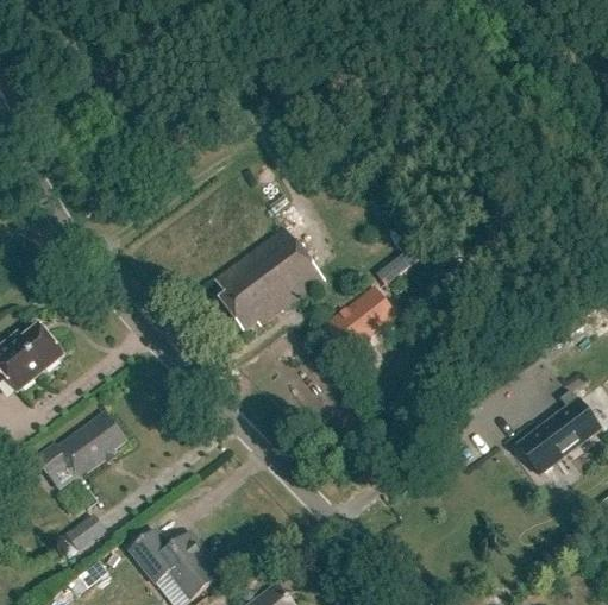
[(281,312),(324,281),(284,227),(213,279),(225,295),(219,300),(244,332),(256,322),(258,326),(280,310),(281,312)]
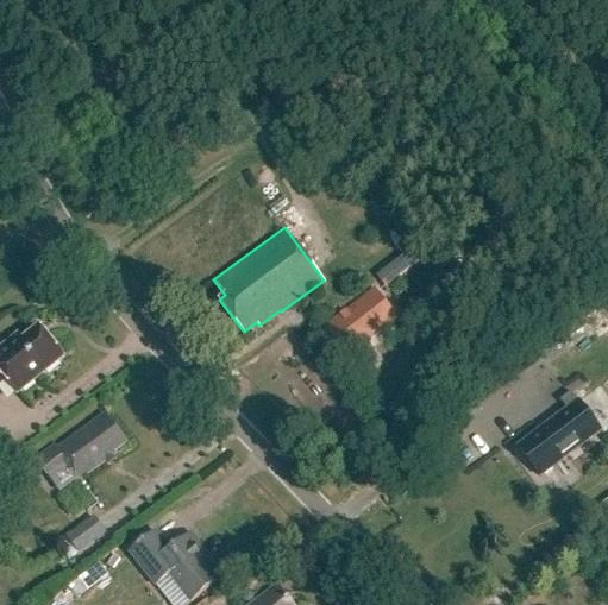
[(375,266),(382,281),(417,264),(409,250),(375,266)]
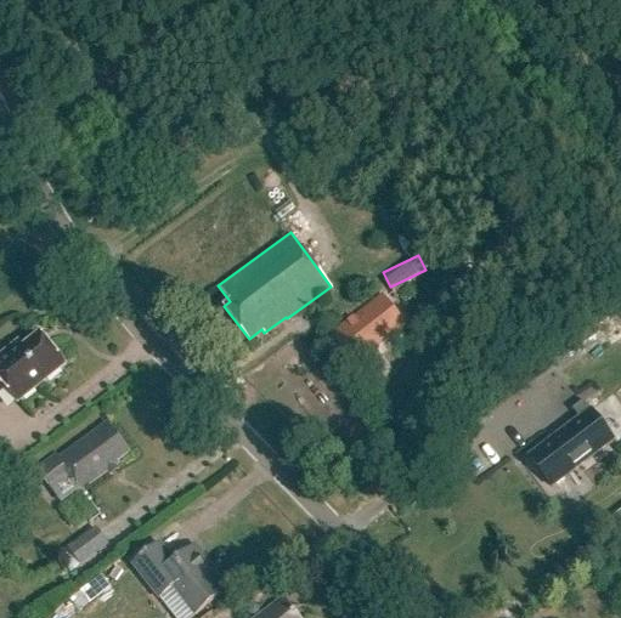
[(405,325),(380,293),(329,330),(342,346),(354,363),(405,325)]
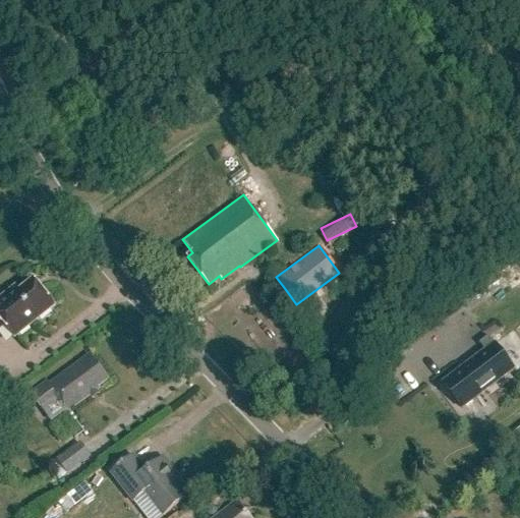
[(42,288),(33,278),(18,289),(14,284),(0,295),(0,325),(4,323),(13,335),(53,303),(51,300),(52,296),(46,289),(42,288)]
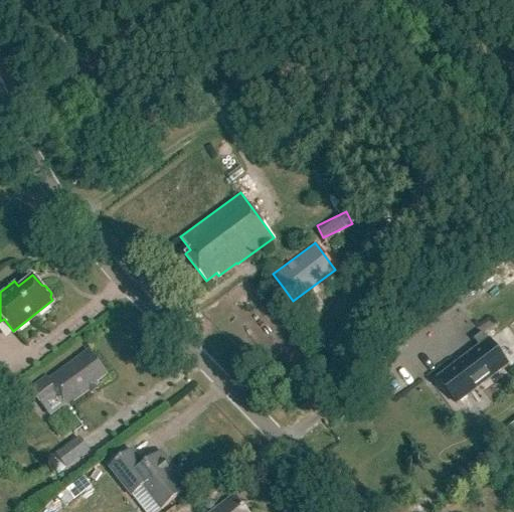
[(456,401),(507,363),(480,328),(471,335),(478,344),(437,376),(456,401)]
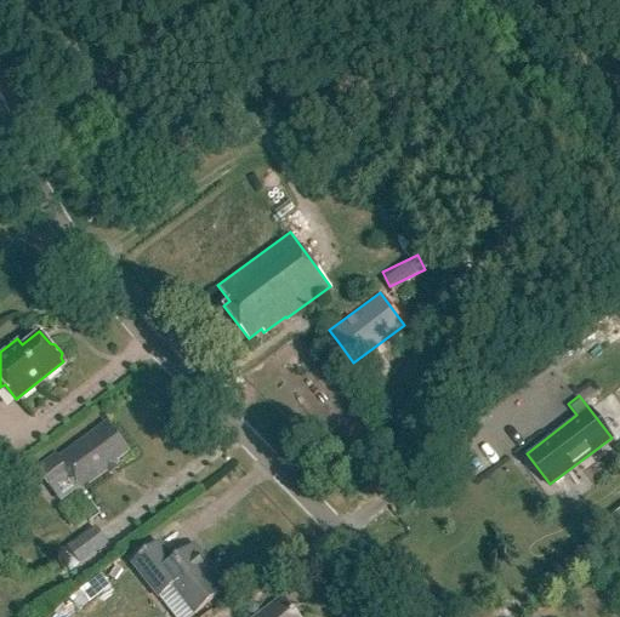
[(115,460),(128,450),(107,421),(58,456),(56,452),(35,467),(50,486),(51,485),(62,500),(79,486),(80,487),(117,461),(115,460)]
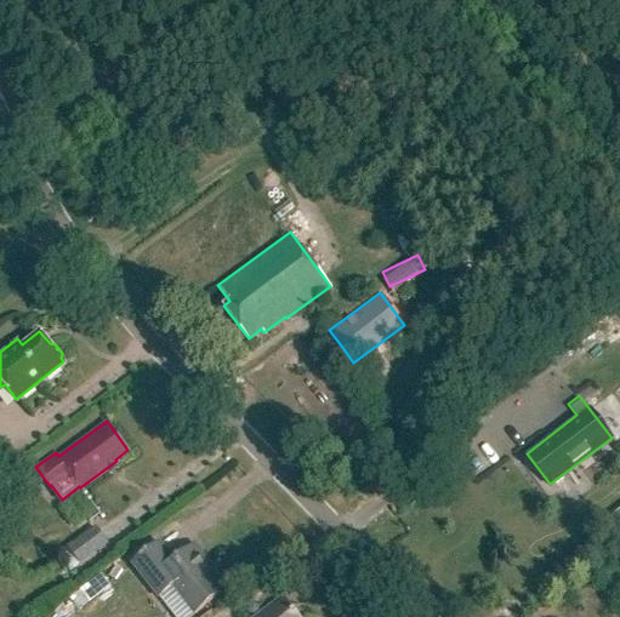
[(11,486),(28,474),(21,466),(4,478),(11,486)]
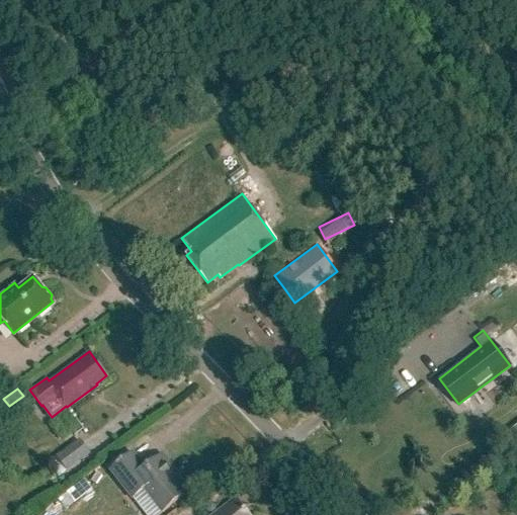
[(78,437),(55,454),(66,469),(89,451),(78,437)]
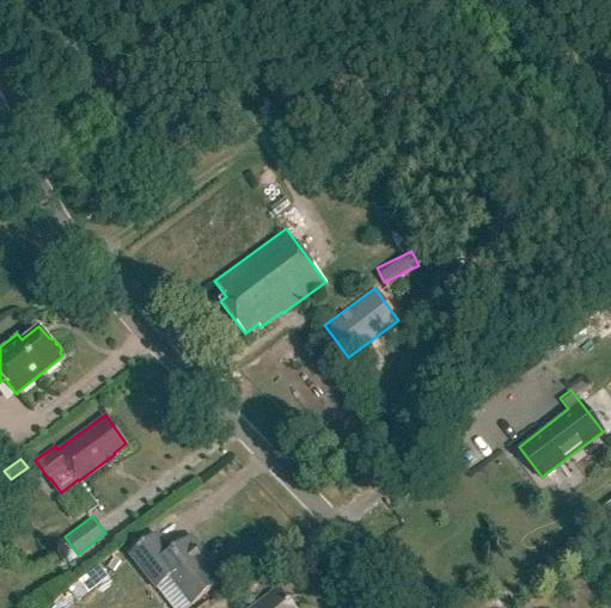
[(157,533),(130,553),(157,587),(172,607),(184,607),(193,603),(222,578),(203,554),(206,552),(193,534),(171,551),(157,533)]
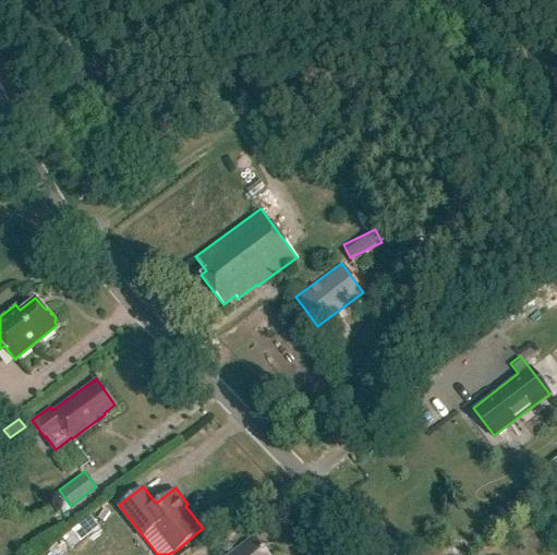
[(72,530),(80,540),(97,527),(89,516),(72,530)]
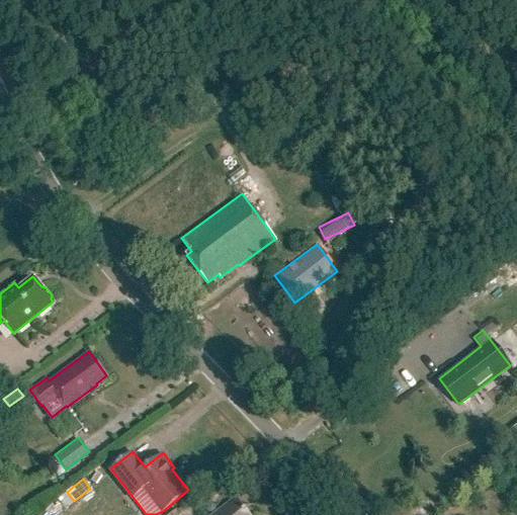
[(248,514),(235,497),(211,514),(248,514)]
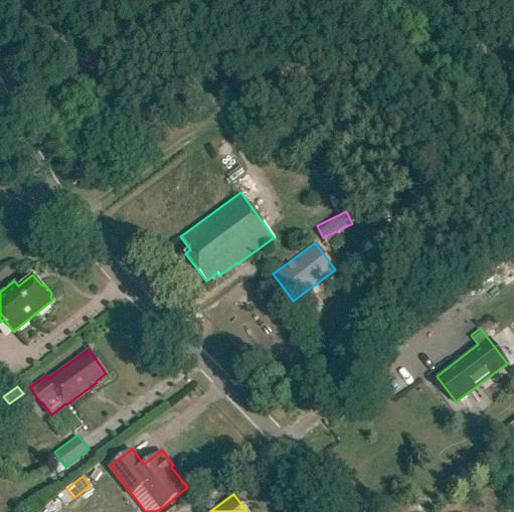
All buildings are outlined.
